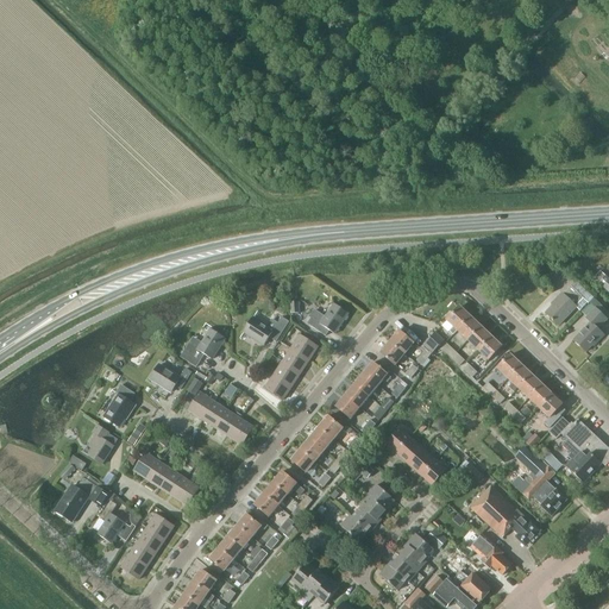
[(606,276),(600,271),(591,280),(597,286),(598,283),(608,293),(608,278),(606,276)]
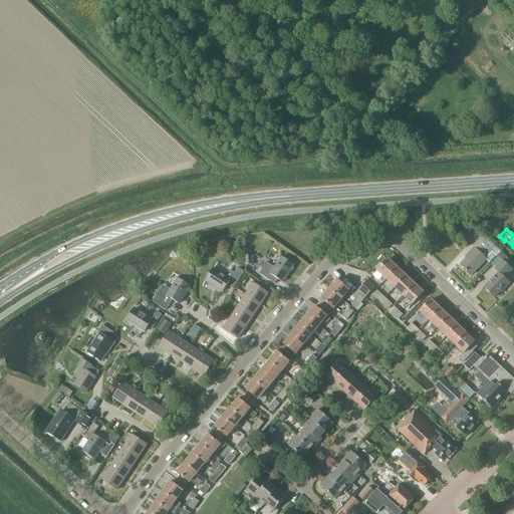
[(469,256),(460,265),(471,275),(486,260),(489,263),(496,256),(497,257),(497,256),(501,252),(486,238),(482,242),(475,249),(474,248),(468,255),(469,256)]
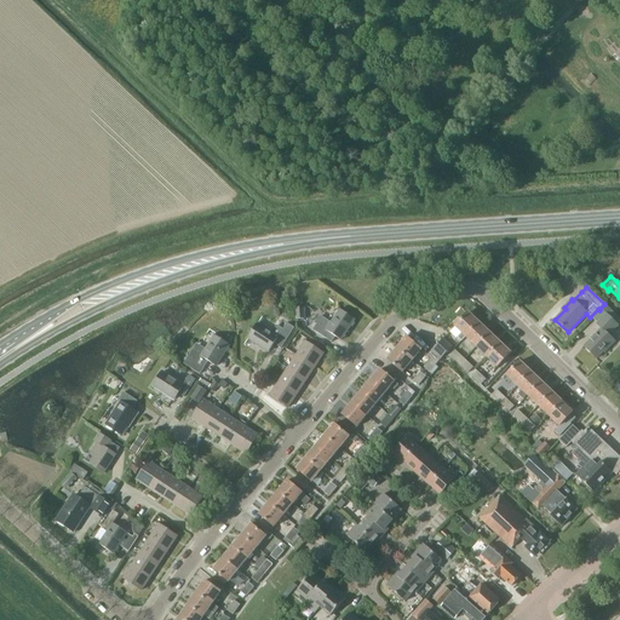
[(600,309),(606,314),(607,314),(619,325),(619,323),(619,319),(610,309),(604,304),(600,309)]
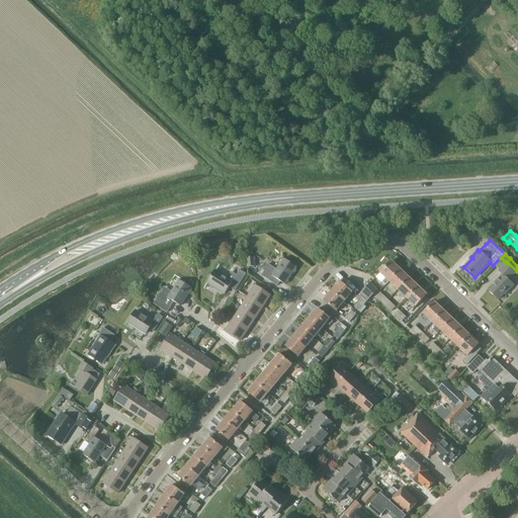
[(247,267),(255,266),(254,257),(246,258),(247,267)]
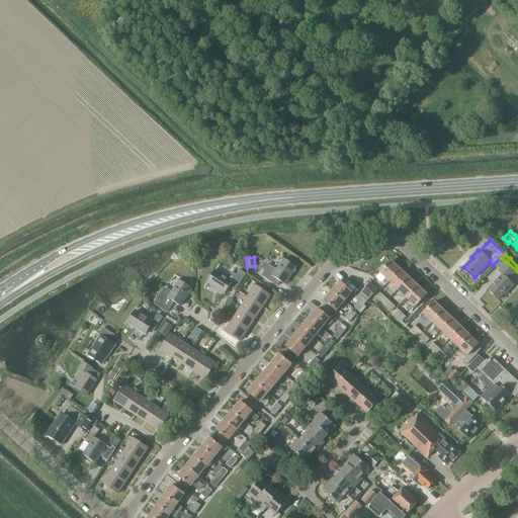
[(267,263),(263,270),(264,271),(261,275),(275,285),(279,280),(285,284),(296,267),(283,259),(276,269),(267,263)]
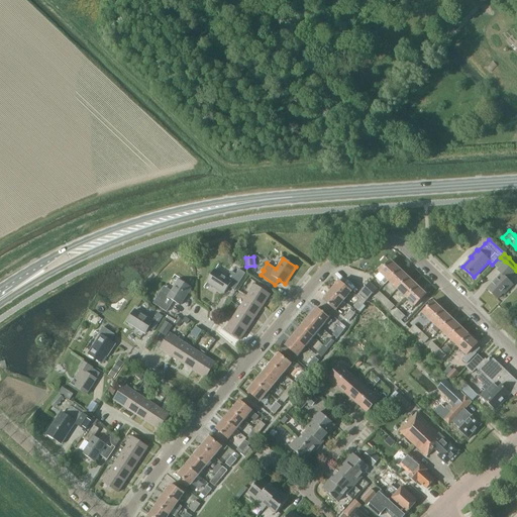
[(388,281),(399,270),(390,261),(379,273),(388,281)]
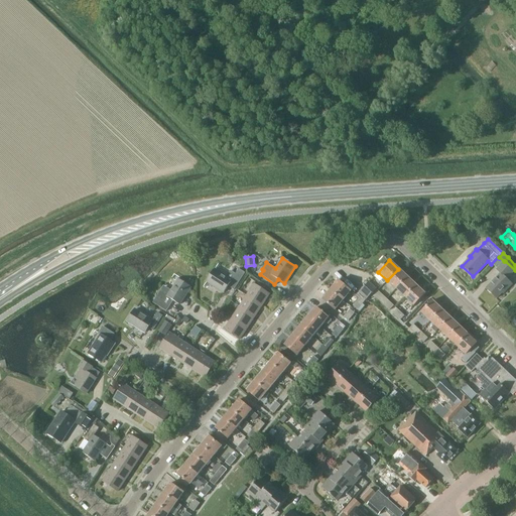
[(504,290),(505,291),(512,284),(506,279),(515,270),(505,261),(504,261),(497,269),(496,270),(500,274),(486,288),(496,298),(504,290)]
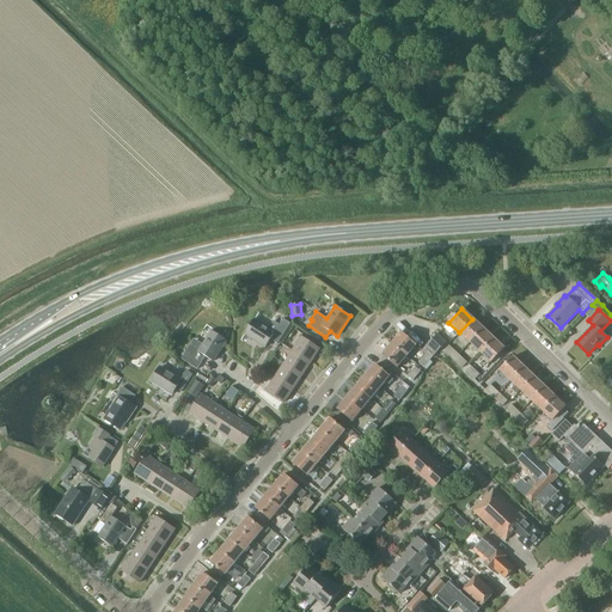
[(277,344),(291,324),(282,319),(279,325),(274,322),(269,329),(255,319),(244,335),(264,348),(270,340),(277,344)]
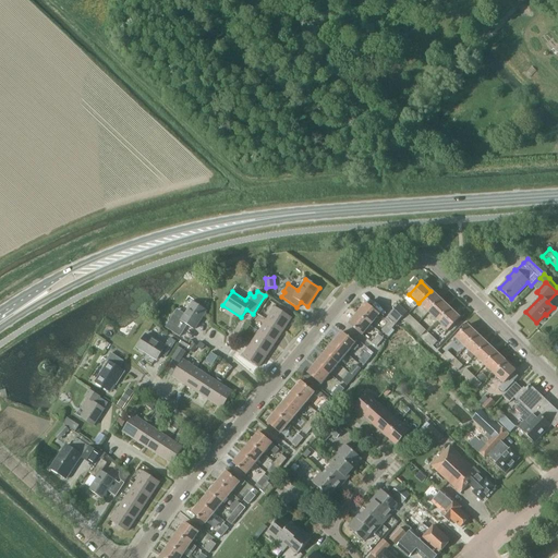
[(428,313),(440,300),(431,291),(419,303),(428,313)]
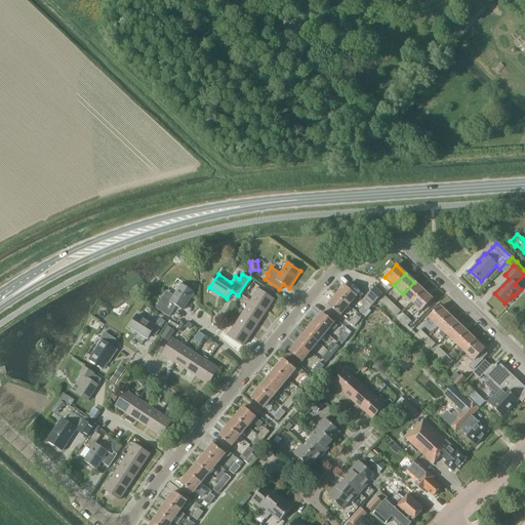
[(423,290),(414,282),(403,294),(412,303),(423,290)]
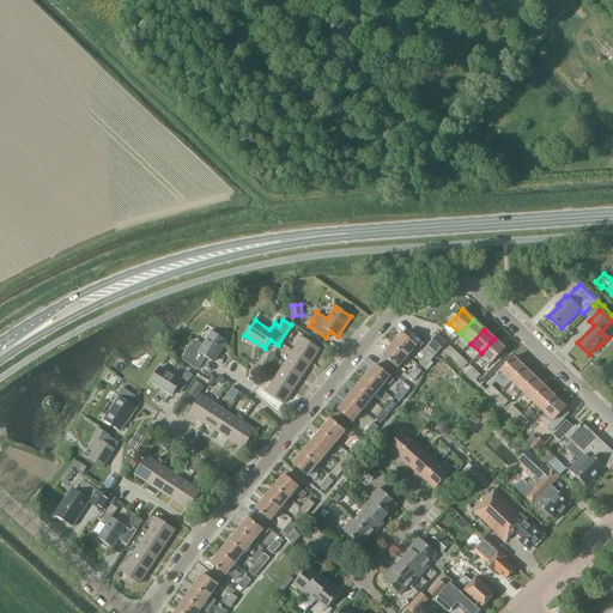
[(214,362),(226,341),(212,332),(204,345),(194,340),(182,359),(198,370),(206,357),(214,362)]
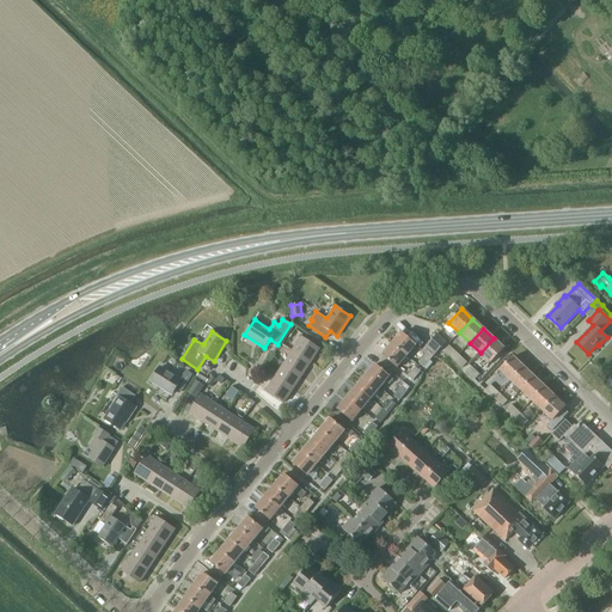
[(392,344),(407,356),(416,346),(401,332),(392,344)]
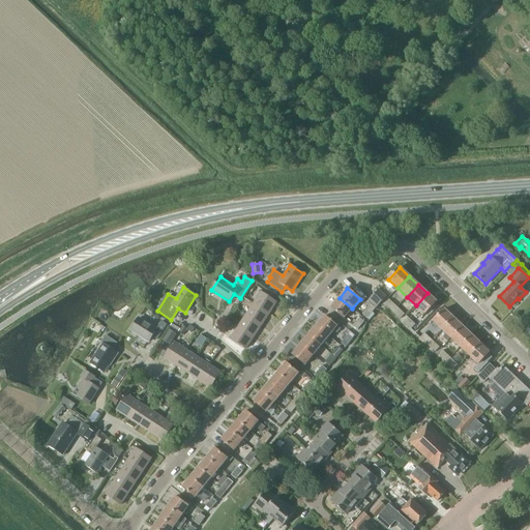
[(375,294),(382,301),(386,297),(378,290),(375,294)]
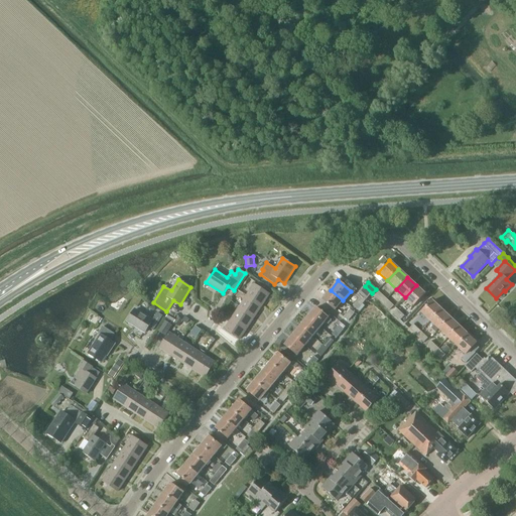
[(246,295),(262,305),(269,294),(254,284),(246,295)]
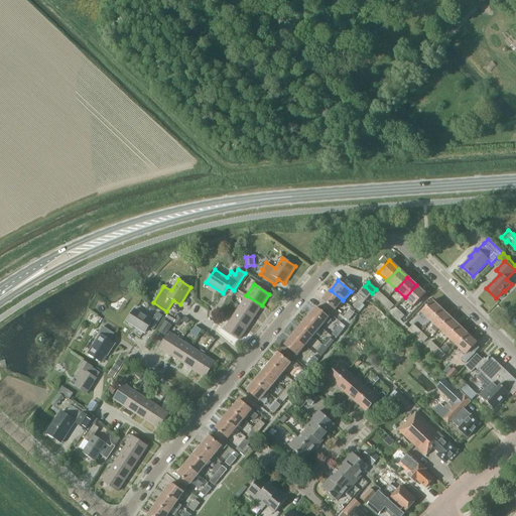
[(416,285),(405,297),(413,305),(425,294),(416,285)]
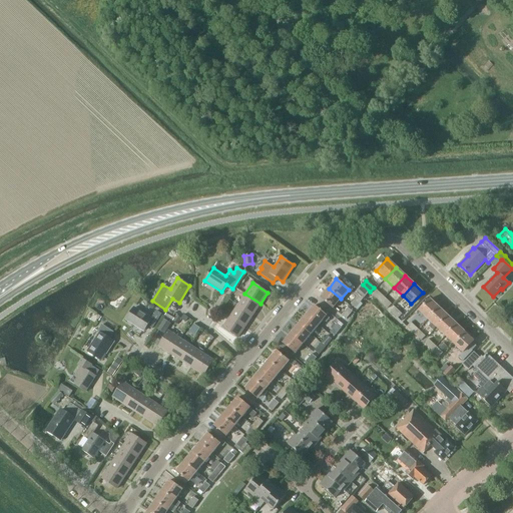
[(363,285),(358,289),(365,297),(370,292),(363,285)]
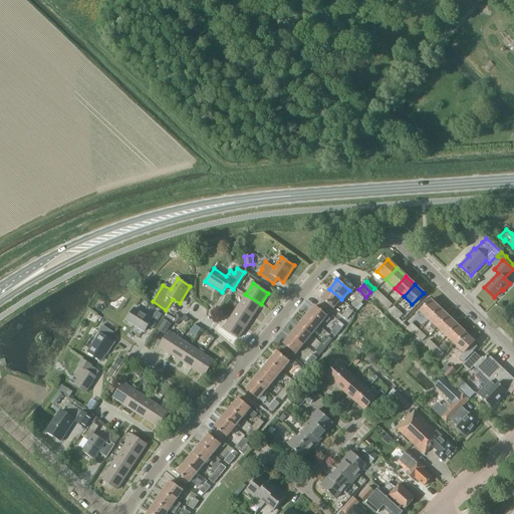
[(333,309),(341,299),(329,289),(321,298),(333,309)]
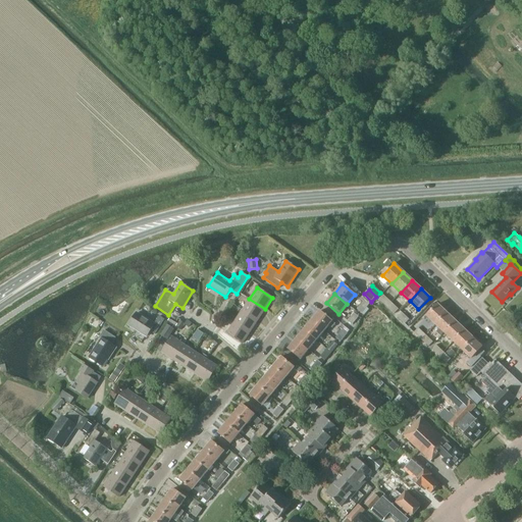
[(364,294),(360,299),(363,302),(368,306),(371,302),(364,294)]
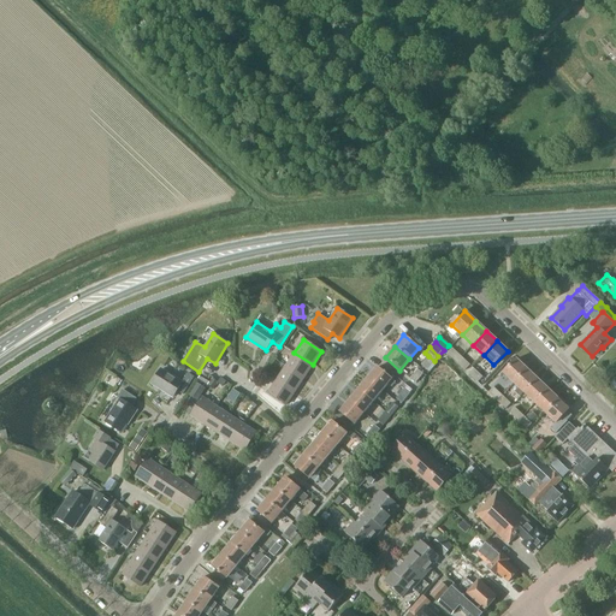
[(456,362),(461,357),(452,349),(448,354),(456,362)]
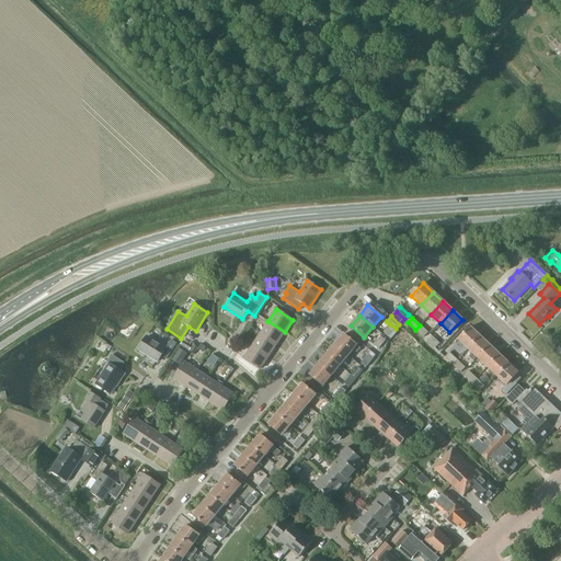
[(276,344),(285,332),(267,321),(260,333),(276,344)]
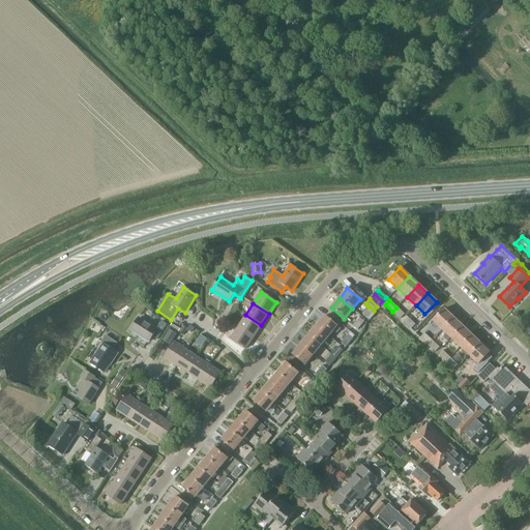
[(362,315),(366,319),(374,311),(369,306),(362,315)]
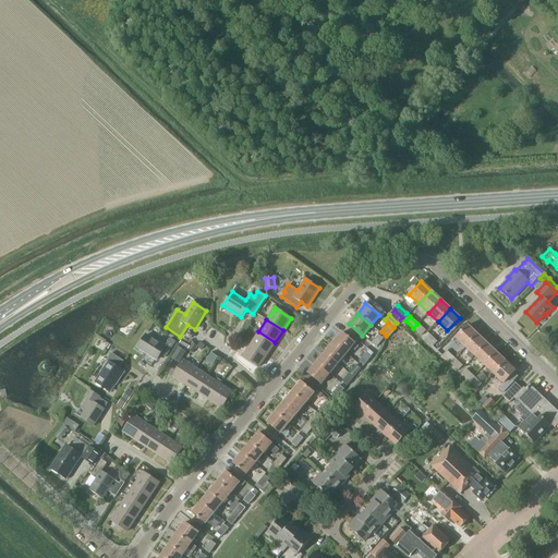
[(417,324),(413,328),(421,336),(425,331),(417,324)]
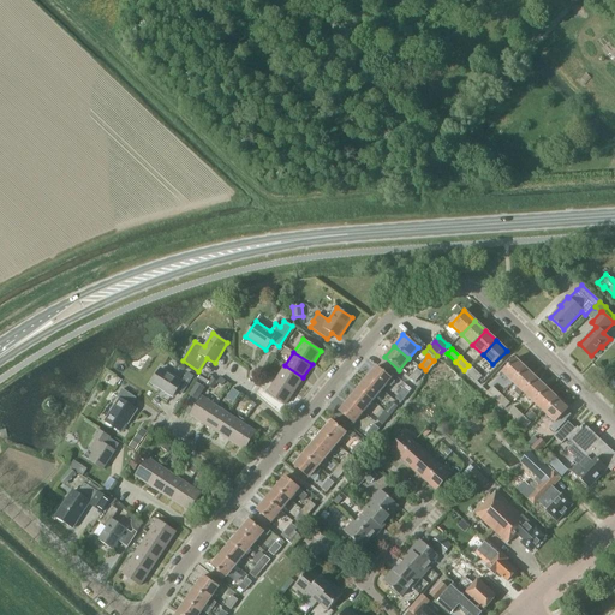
[(513,383),(526,369),(515,359),(502,372),(513,383)]
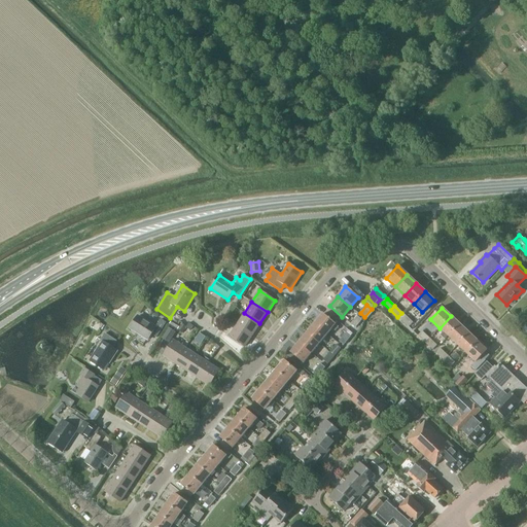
[(252,335),(259,323),(244,313),(237,325),(252,335)]
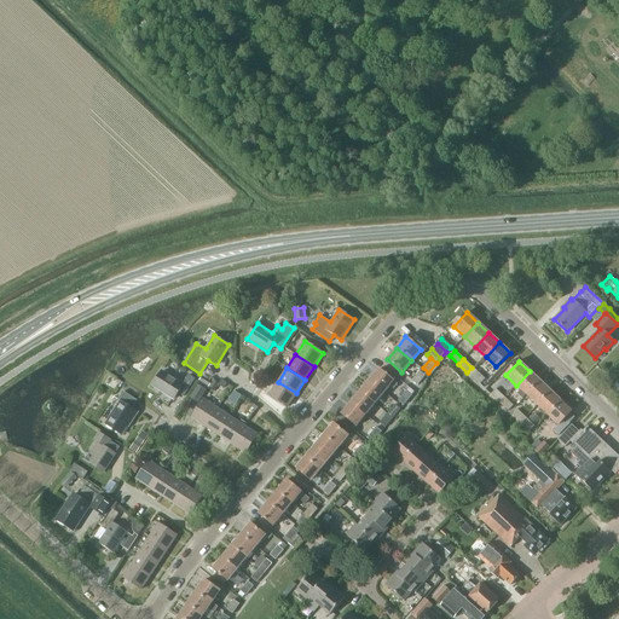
[(369,381),(385,393),(394,381),(379,369),(369,381)]
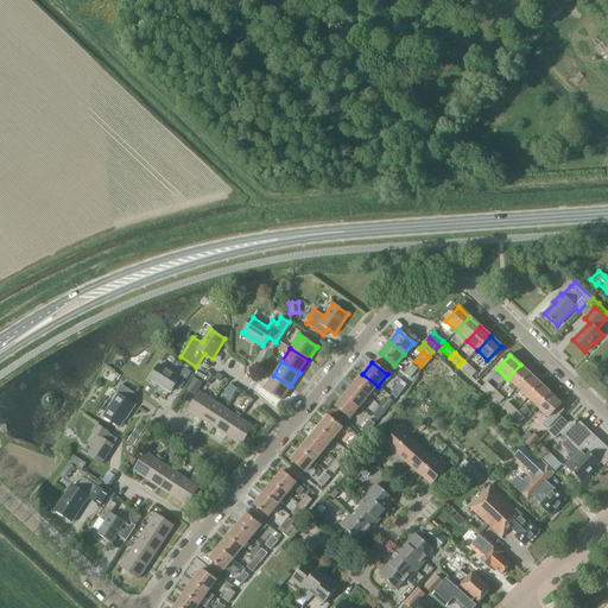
[(179,378),(159,365),(150,380),(170,392),(175,386),(181,390),(191,373),(185,368),(179,378)]
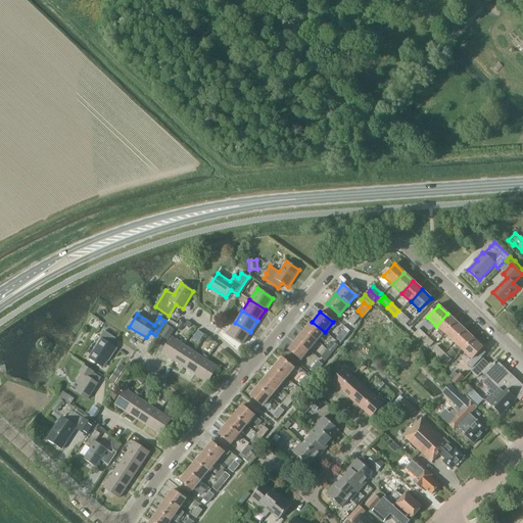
[(352,326),(359,318),(354,314),(347,322),(352,326)]
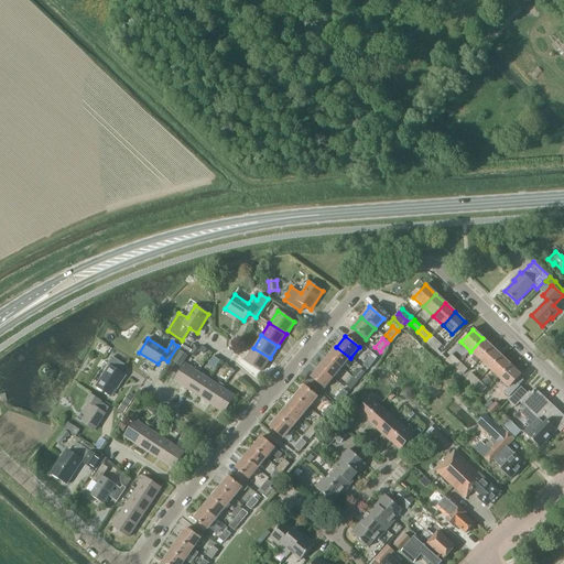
[(436,350),(442,346),(434,338),(429,343),(436,350)]
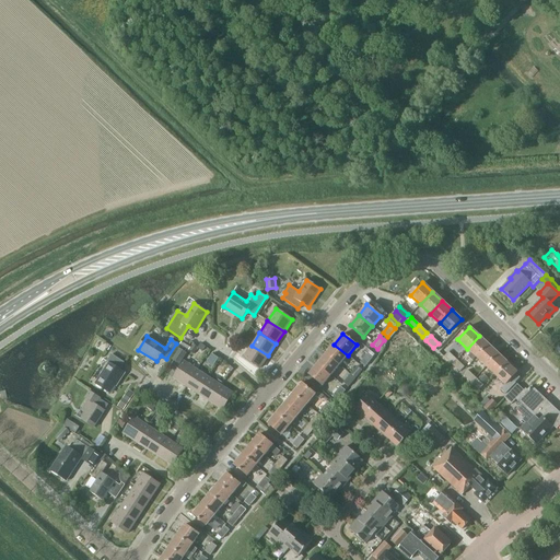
[(476,358),(488,345),(479,336),(467,349),(476,358)]
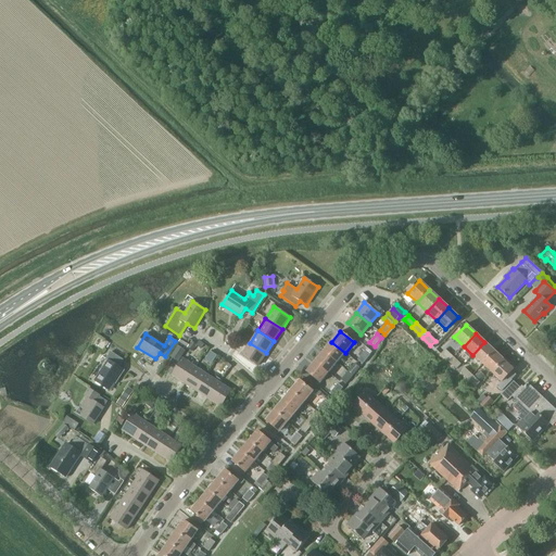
[(337,363),(345,353),(331,342),(324,352),(337,363)]
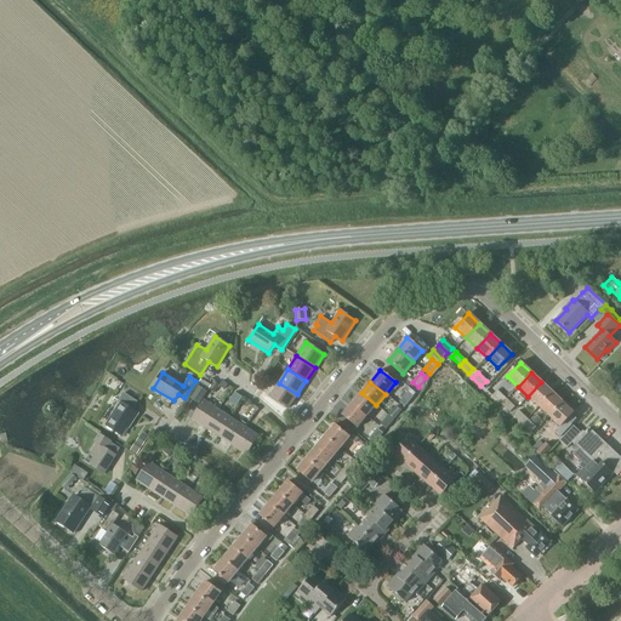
[(539,406),(552,393),(541,382),(528,397),(539,406)]
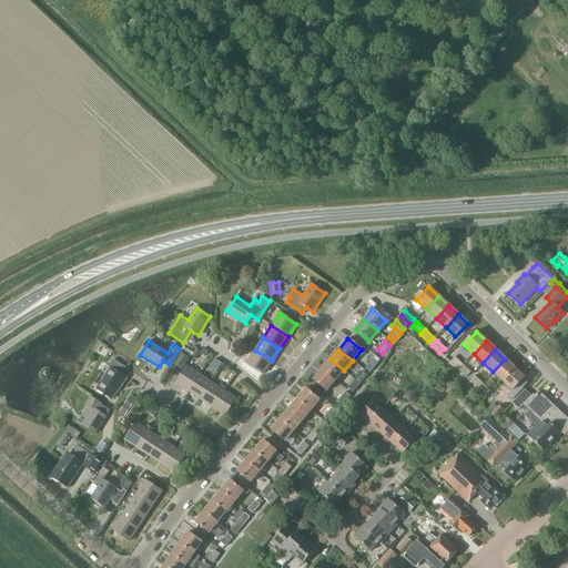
[(264,374),(272,361),(255,351),(246,363),(264,374)]
